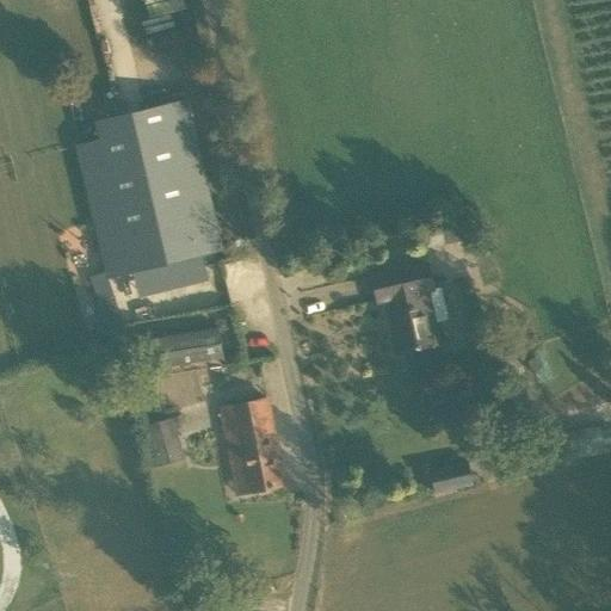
[(74,146),(104,272),(105,278),(203,253),(168,104),(94,122),(98,140),(74,146)]
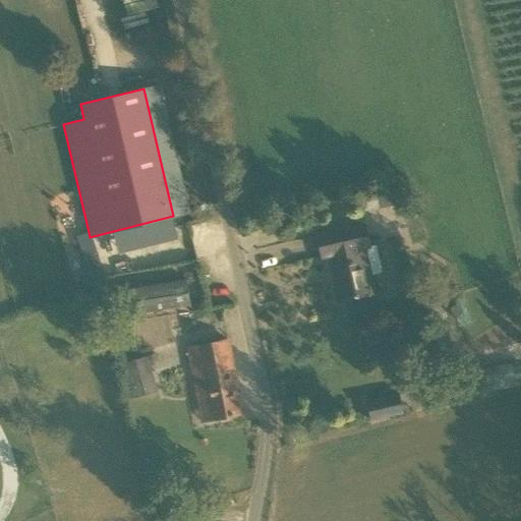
[(371,245),(367,223),(317,234),(323,256),(328,255),(339,300),(372,293),(369,276),(384,272),(377,244),(371,245)]
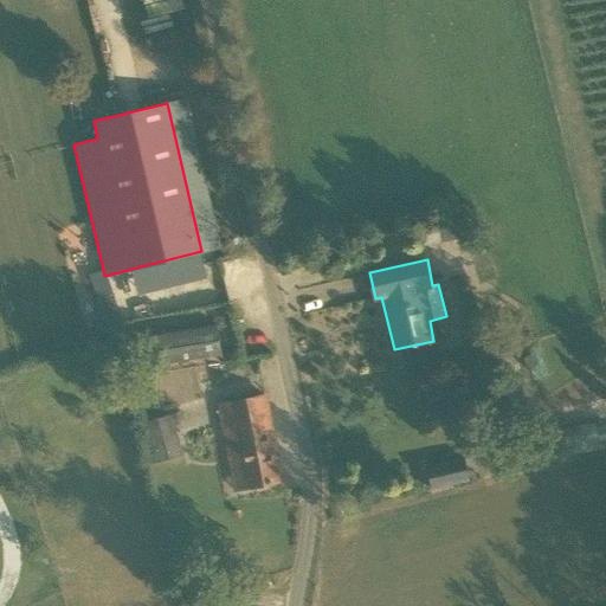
[(217,326),(156,335),(160,362),(221,353),(217,326)]
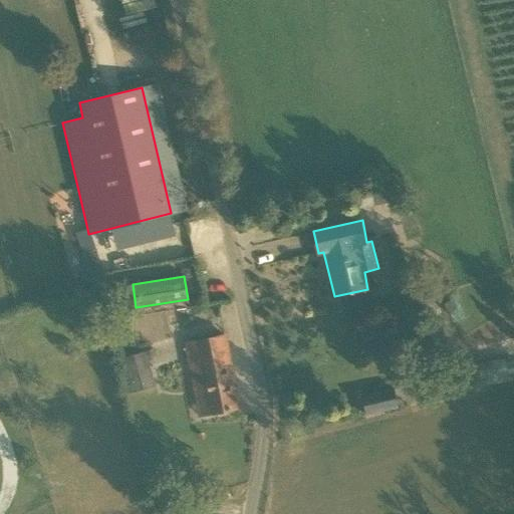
[(209,414),(239,407),(225,335),(184,342),(189,368),(199,365),(209,414)]
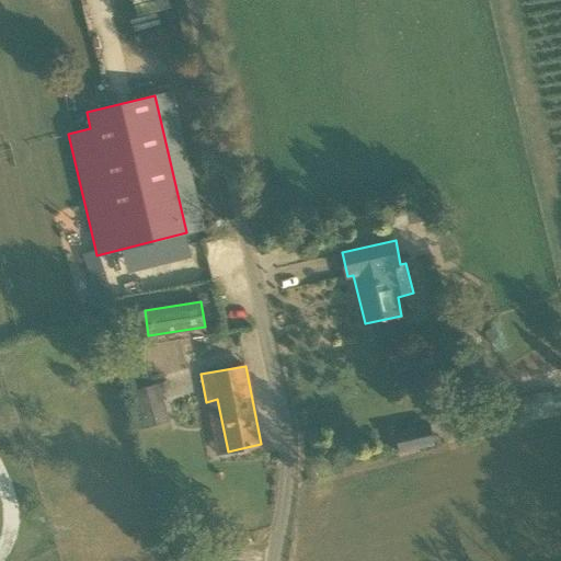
[(130,390),(140,428),(170,420),(163,396),(171,393),(168,381),(148,386),(134,390),(130,390)]
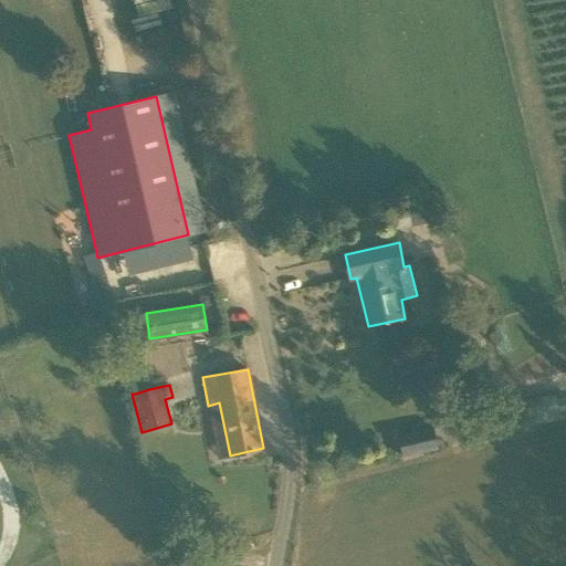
[(413,431),(397,436),(402,458),(419,453),(426,452),(420,430),(413,431)]
